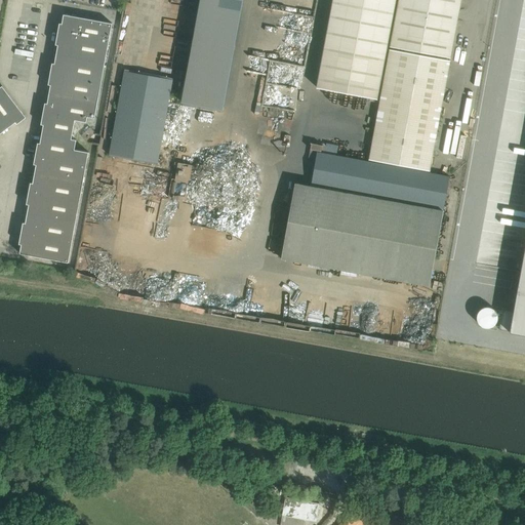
[(197,0),(179,91),(223,99),(241,0),(197,0)]
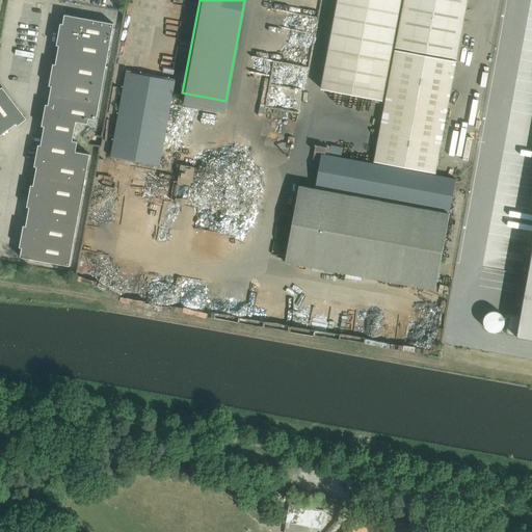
[(400,0),(337,0),(321,88),(382,100),(400,0)]
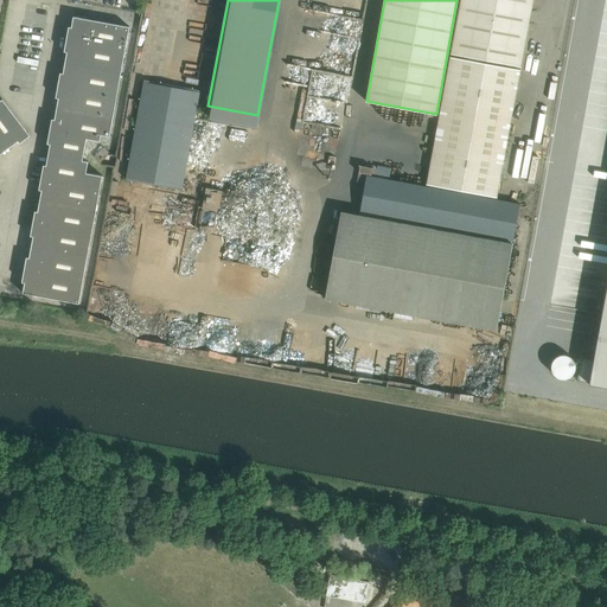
[(460,0),(451,53),(521,66),(532,0),(460,0)]
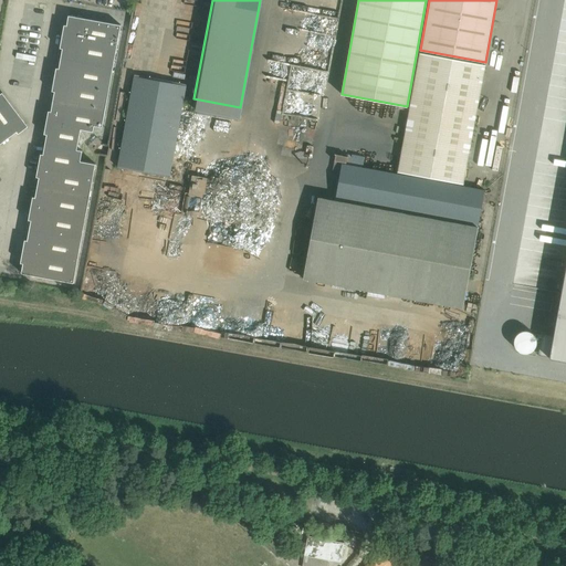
[(64,25),(62,37),(117,46),(121,25),(69,16),(66,25),(64,25)]
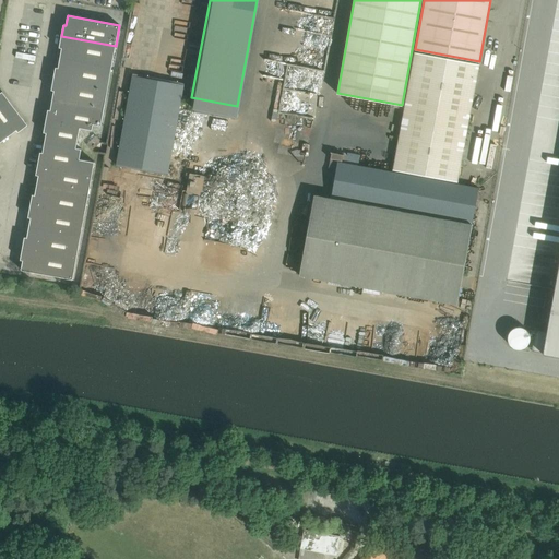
[(61,36),(59,47),(61,48),(60,58),(111,67),(116,46),(61,36)]
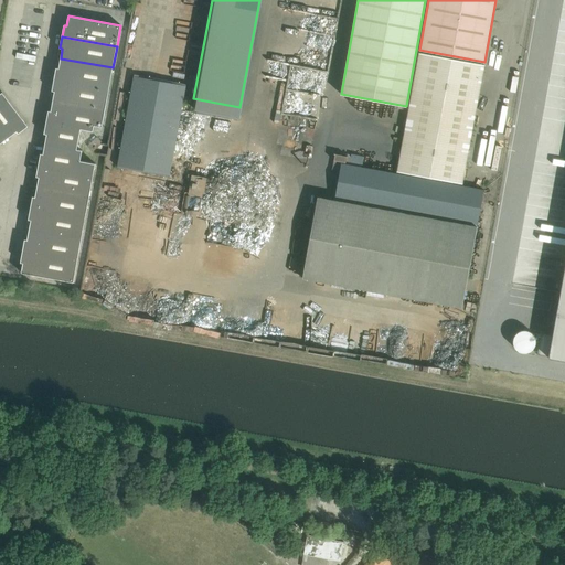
[(462,183),(484,65),(419,53),(408,107),(397,171),(462,183)]
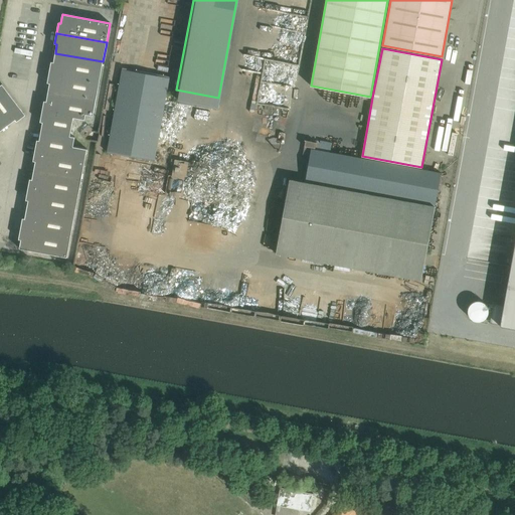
[(51,61),(49,72),(99,81),(103,61),(55,53),(53,62),(51,61)]
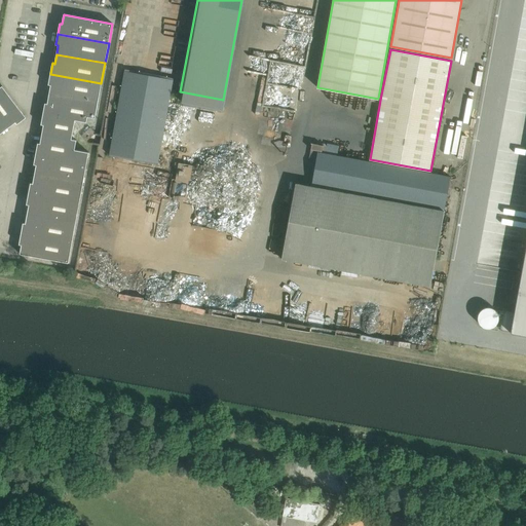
[(157,165),(173,78),(124,70),(109,156),(157,165)]
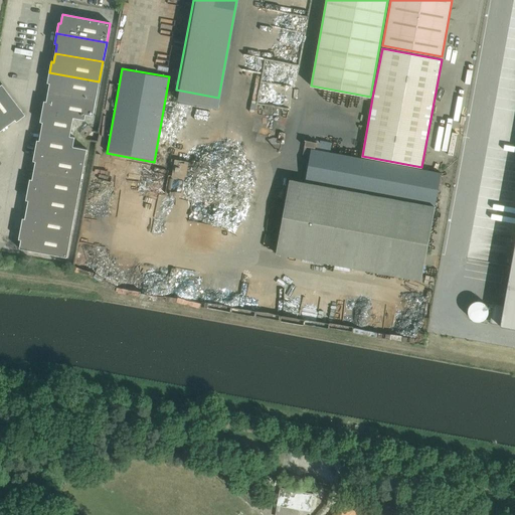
[(49,72),(47,82),(49,83),(48,93),(96,101),(99,81),(49,72)]
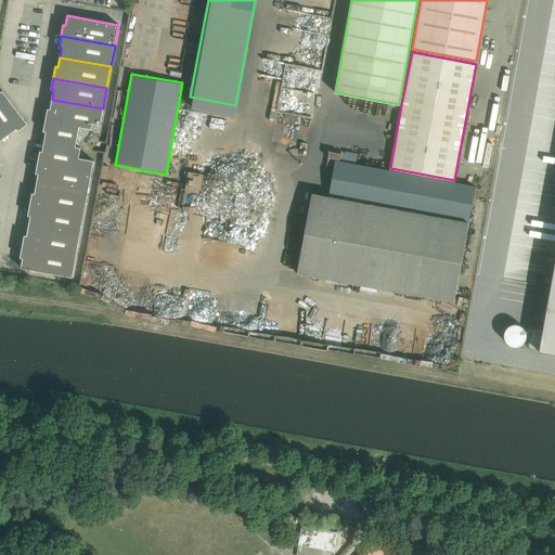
[(2,91),(0,92),(0,130),(5,138),(16,129),(17,131),(27,124),(2,91)]
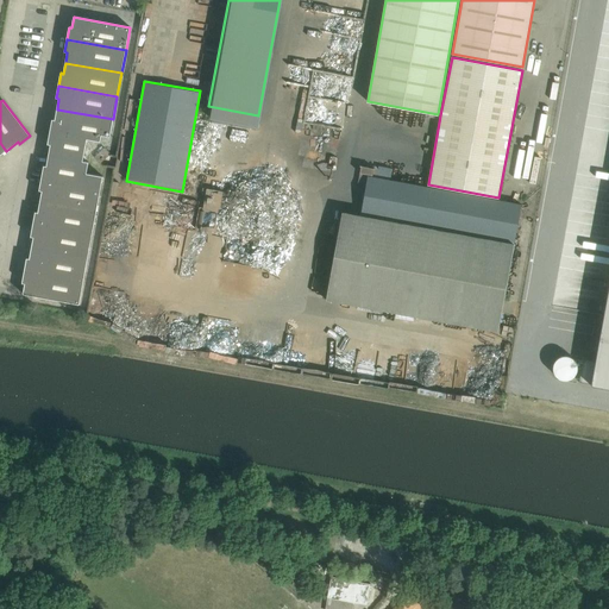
[(52,119),(50,132),(87,138),(87,139),(100,142),(101,135),(110,137),(113,119),(57,110),(55,120),(52,119)]
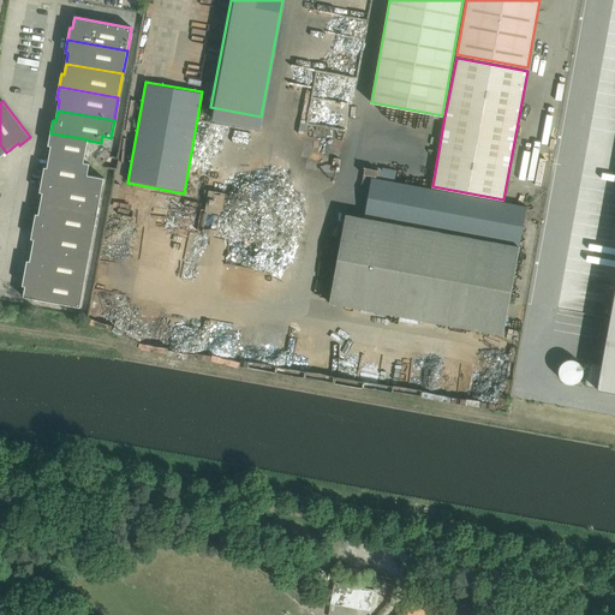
[(51,133),(48,145),(51,145),(49,156),(83,163),(83,162),(88,141),(88,139),(51,133)]
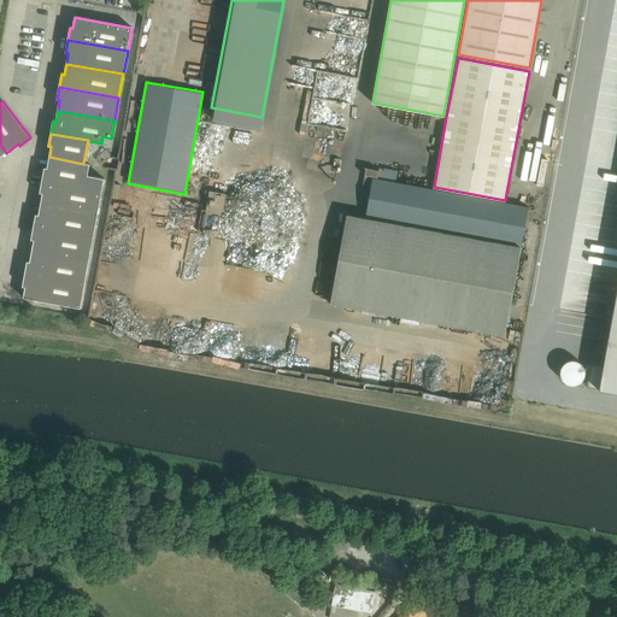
[(106,150),(97,159),(101,165),(111,156),(106,150)]
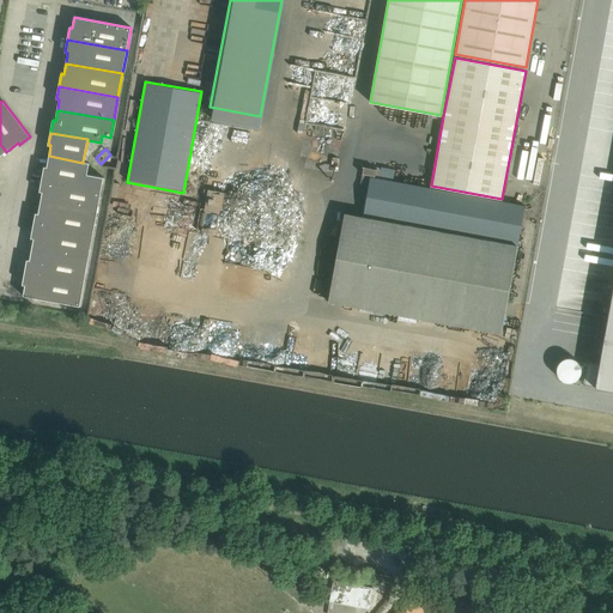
[(44,167),(42,178),(101,190),(103,177),(86,175),(89,163),(83,162),(83,163),(49,156),(47,167),(44,167)]
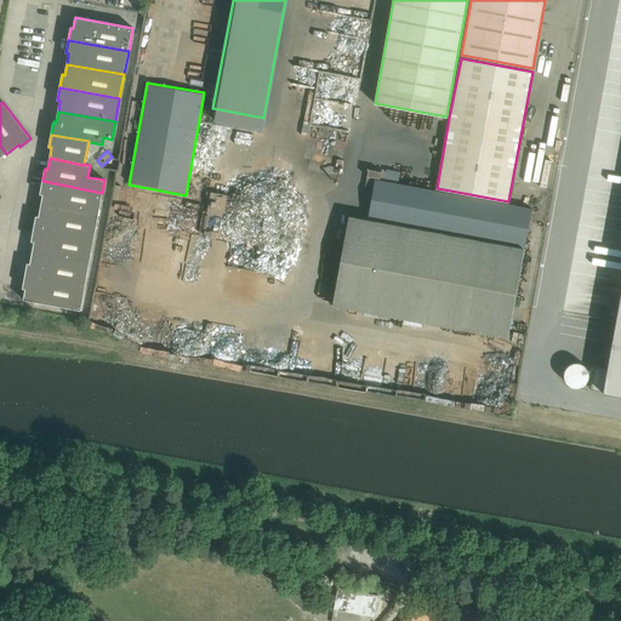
[(374,194),(376,180),(377,177),(381,178),(382,175),(385,175),(383,181),(398,183),(400,172),(386,169),(385,172),(383,171),(382,172),(368,169),(363,193),(374,195),(374,194)]
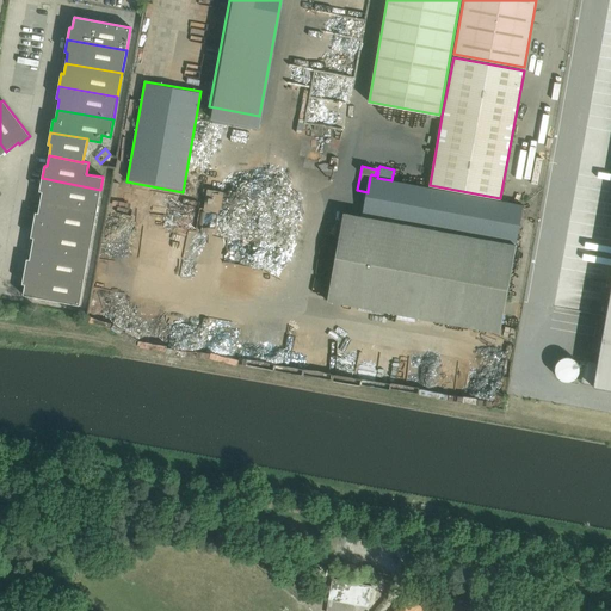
[(368,192),(363,217),(516,245),(523,205),(376,178),(370,177),(368,191),(368,192)]
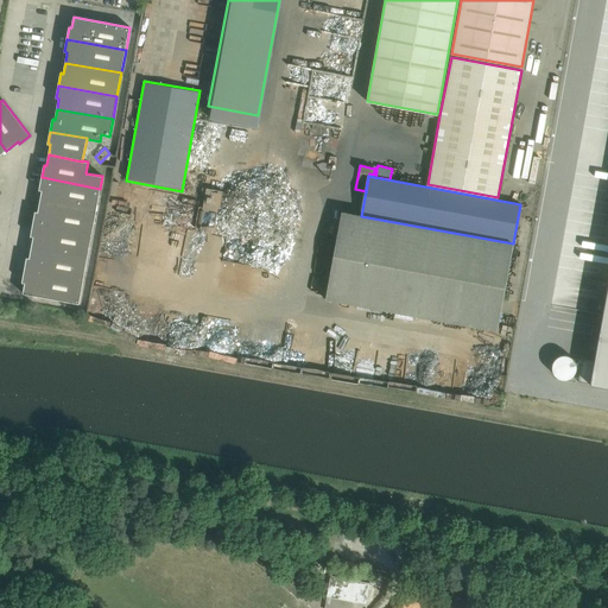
[(42,177),(39,190),(42,190),(39,201),(96,211),(100,189),(42,177)]
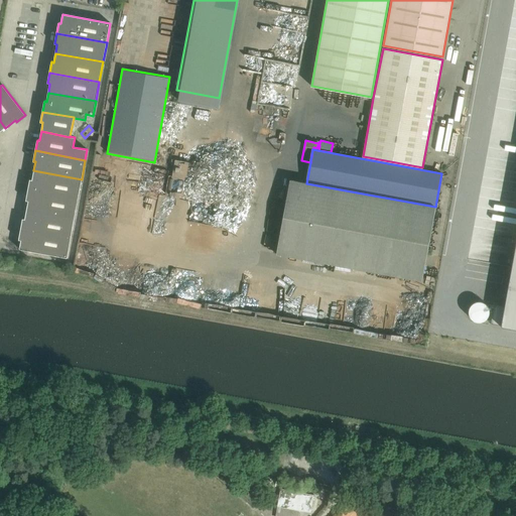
[(29,179),(28,189),(78,199),(82,179),(33,170),(32,179),(29,179)]
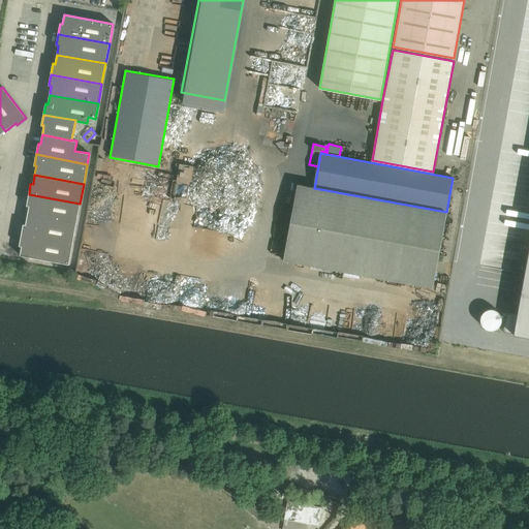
[(432,287),(446,212),(314,188),(297,185),(283,260),(432,287)]
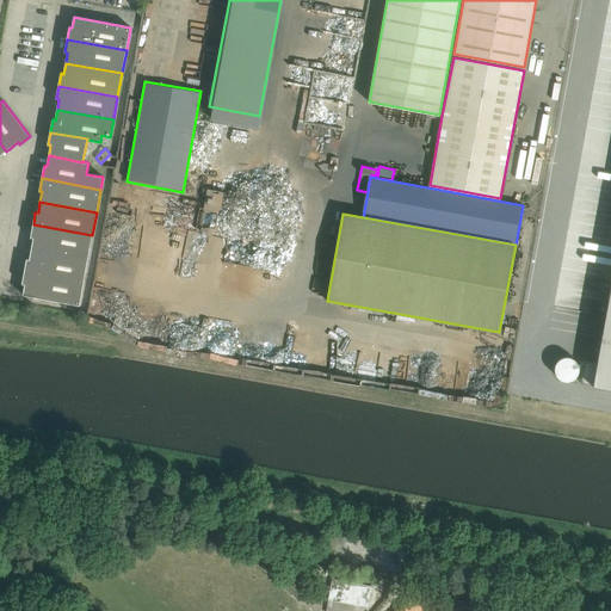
[(34,224),(31,238),(34,238),(31,248),(87,259),(92,235),(34,224)]
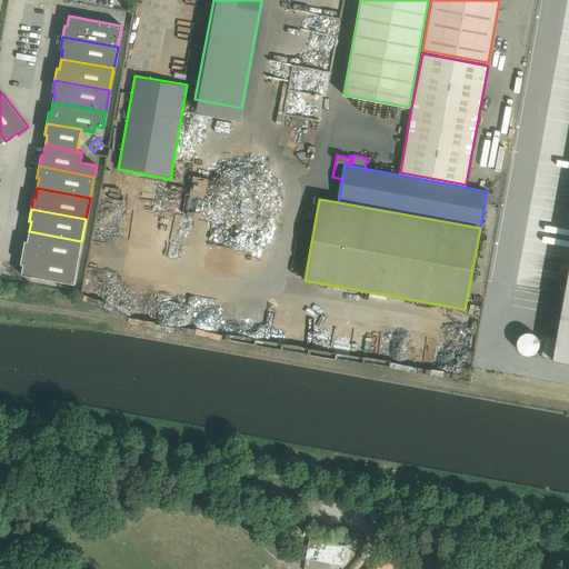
[(25,241),(22,252),(78,262),(81,241),(29,231),(28,241),(25,241)]
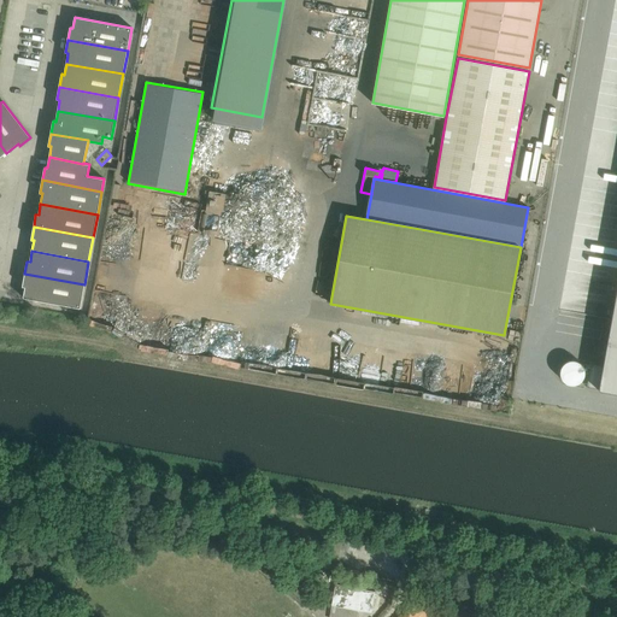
[(24,274),(22,286),(25,287),(23,298),(80,309),(84,285),(24,274)]
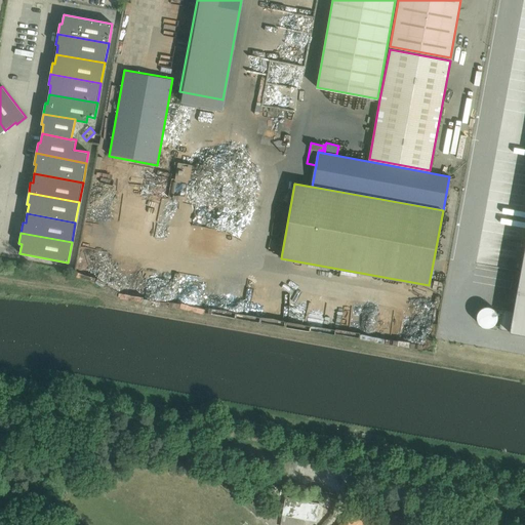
[(509,332),(524,334),(524,241),(513,312),(502,310),(498,329),(509,331),(509,332)]
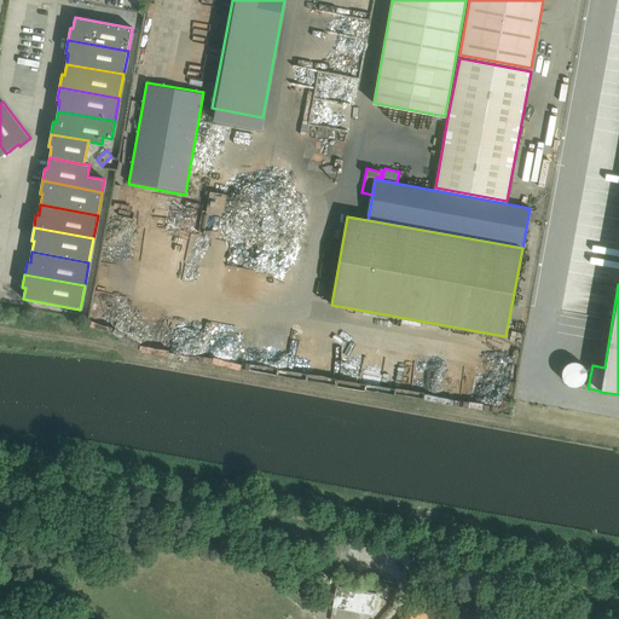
[(567,383),(570,386),(573,387),(577,387),(580,386),(583,383),(585,381),(586,377),(586,374),(585,370),(583,368),(579,366),(576,365),(572,366),(570,368),(567,370),(565,374),(565,376),(566,380),(567,383)]
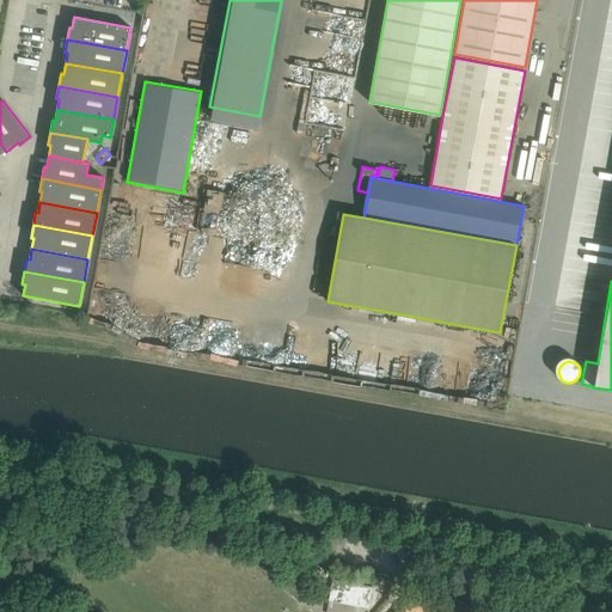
[(329,601),(368,609),(372,587),(332,580),(329,601)]
